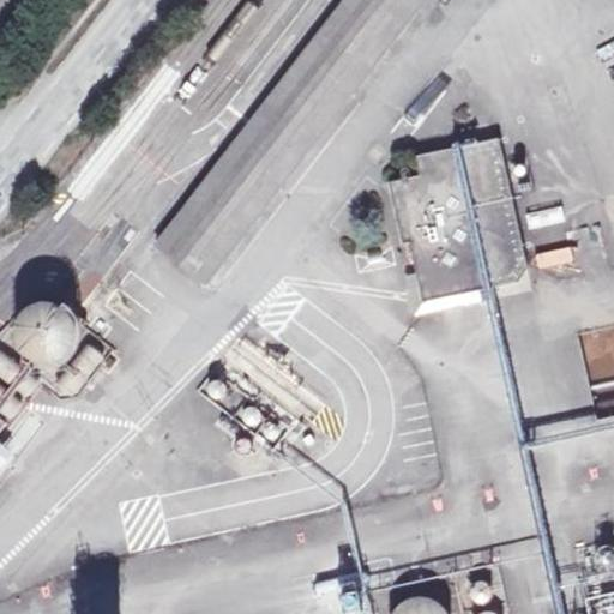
[(529,269),(499,138),(423,155),(428,174),(419,175),(387,182),(402,246),(410,244),(416,275),(422,305),(462,296),(519,283),(529,269)]
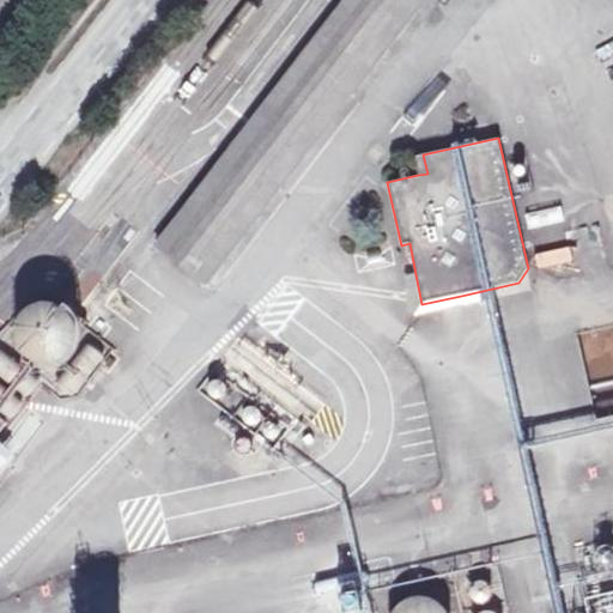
[(428,174),(423,155),(414,157),(418,175),(428,174)]
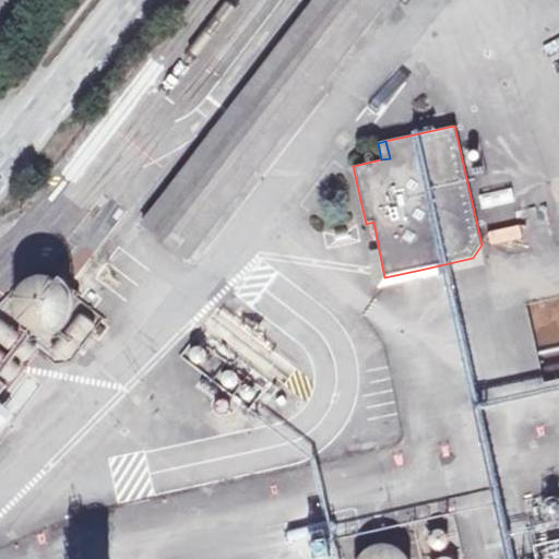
[(490,245),(523,240),(521,226),(489,230),(490,245)]
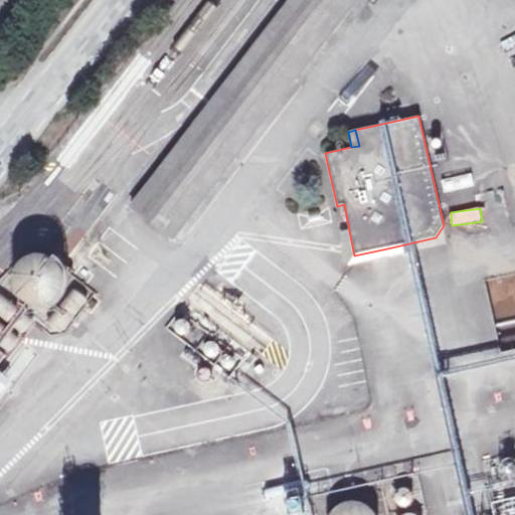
[(354,255),(349,230),(340,232),(347,267),(389,258),(387,248),(354,255)]
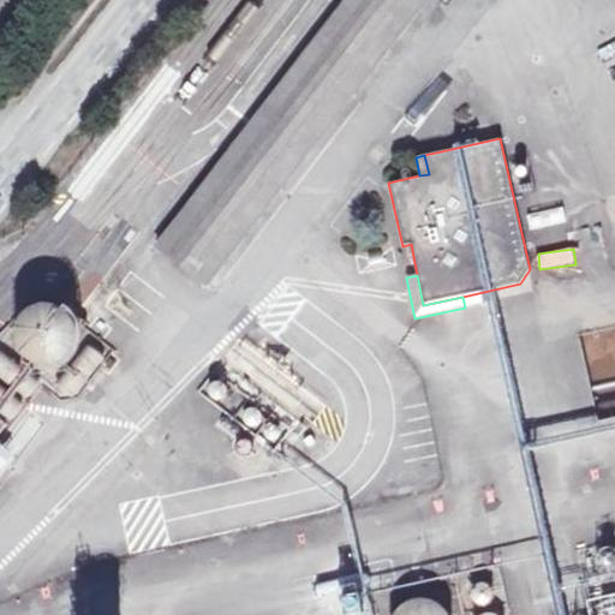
[(73,351),(77,341),(77,330),(75,322),(70,315),(61,308),(55,305),(49,304),(40,304),(33,306),(24,314),(19,320),(17,326),(16,332),(16,336),(16,342),(17,345),(19,352),(22,356),(28,362),(36,365),(43,366),(53,366),(61,364),(69,358),(73,351)]
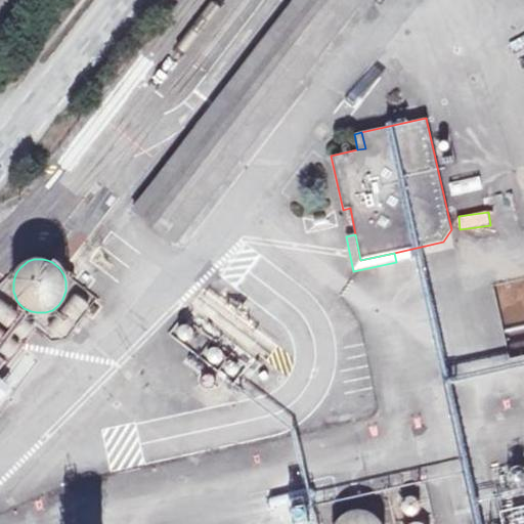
[(0,301),(0,322),(9,329),(19,315),(0,301)]
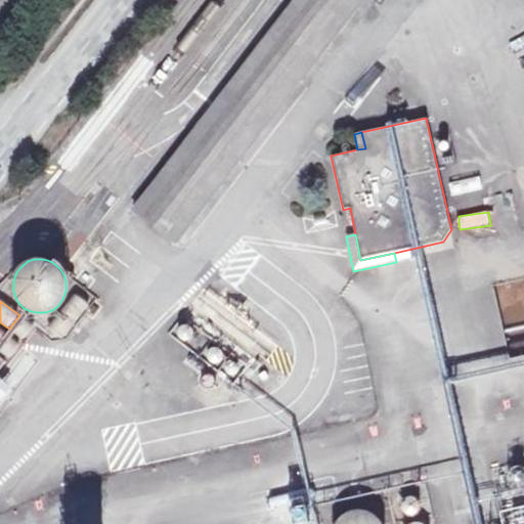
[(192,339),(193,336),(193,333),(192,331),(190,328),(188,326),(185,325),(182,326),(180,328),(178,331),(178,333),(178,336),(179,339),(181,341),(184,342),(187,342),(189,341),(192,339)]
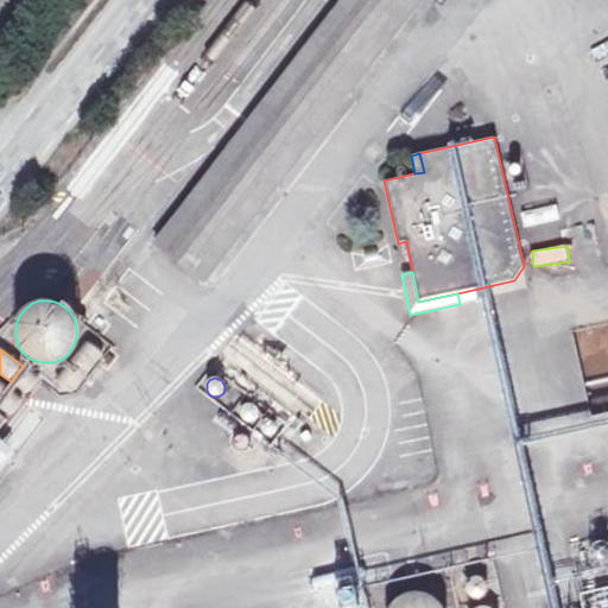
[(259,416),(259,412),(258,409),(257,406),(253,404),(249,403),(246,404),(244,406),(241,409),(240,412),(240,416),(242,419),(245,420),(248,423),(252,423),(254,420),(258,418),(259,416)]
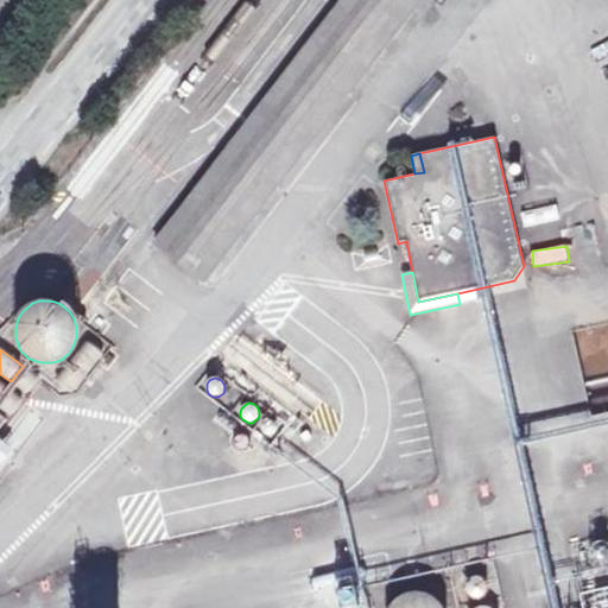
[(277,430),(277,429),(277,428),(277,425),(277,424),(276,423),(272,420),(270,420),(267,420),(265,422),(263,424),(261,428),(261,431),(263,432),(265,435),(266,436),(267,436),(271,436),(274,435),(277,432),(277,430)]
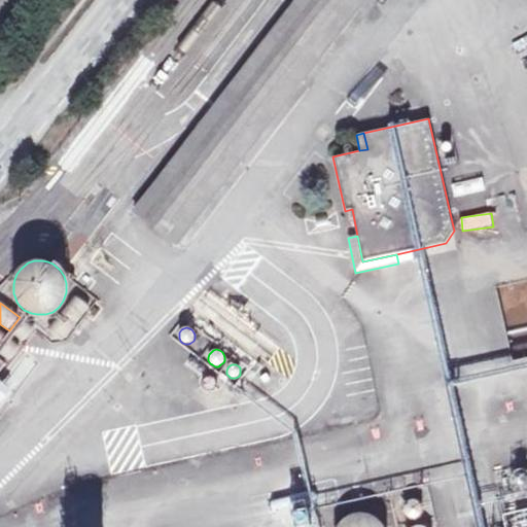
[(215,388),(215,387),(216,385),(216,383),(215,380),(213,378),(211,377),(208,377),(207,378),(204,379),(203,382),(203,383),(203,385),(204,387),(206,389),(207,390),(208,390),(211,390),(213,390),(214,389),(215,388)]
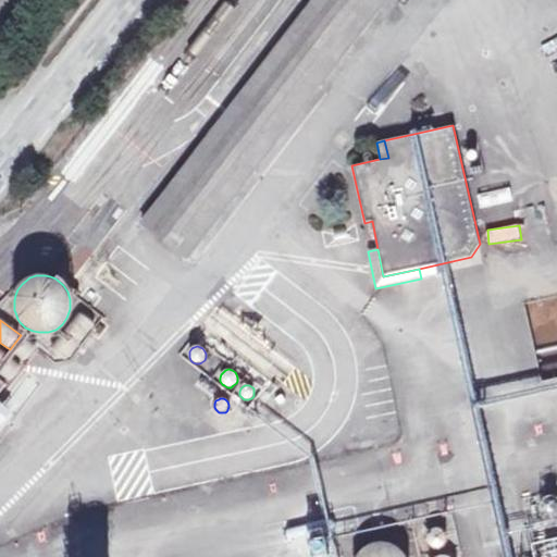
[(0,423),(1,425),(12,412),(0,401),(0,423)]
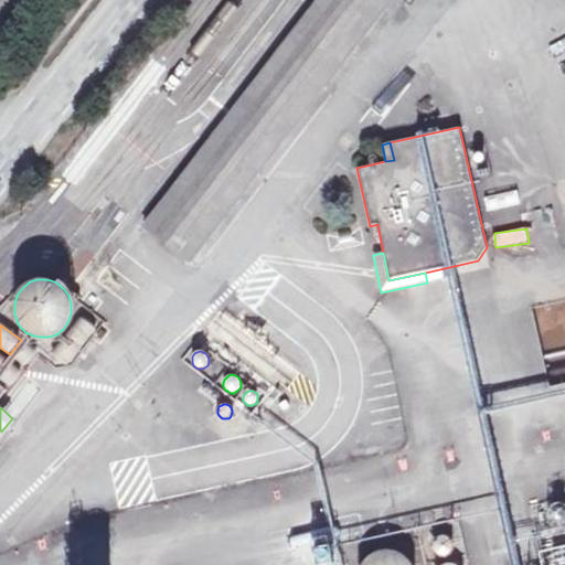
[(295,553),(289,530),(269,533),(275,557),(295,553)]
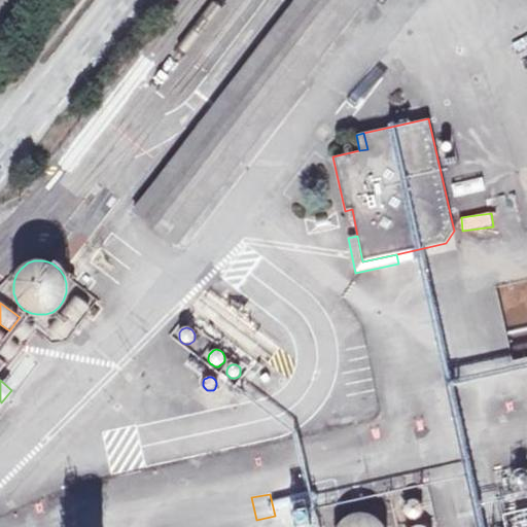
[(422,515),(423,511),(423,507),(422,504),(419,501),(416,499),(412,499),(409,500),(406,502),(403,505),(403,510),(403,513),(406,516),(409,518),(412,519),(416,519),(419,517),(422,515)]
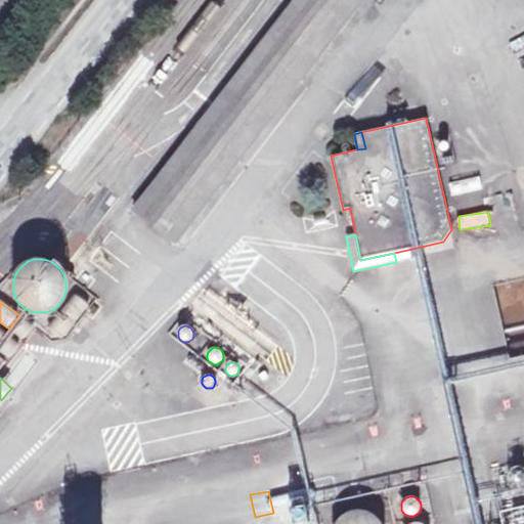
[(382,523),(380,521),(377,517),(372,514),(366,512),(361,511),(356,511),(351,512),(346,514),(341,517),(338,521),(335,523),(382,523)]
